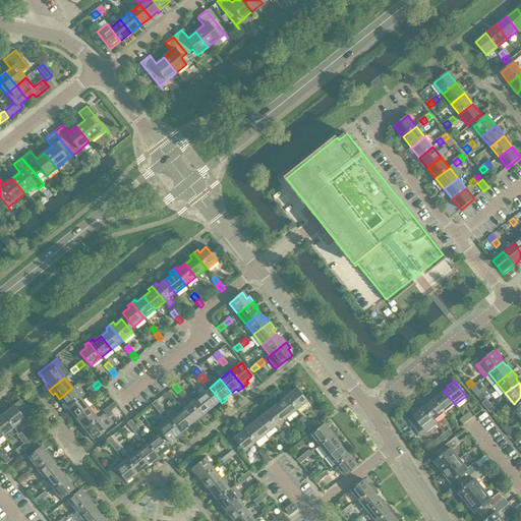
[(474,384),(469,388),(473,393),(478,389),(474,384)]
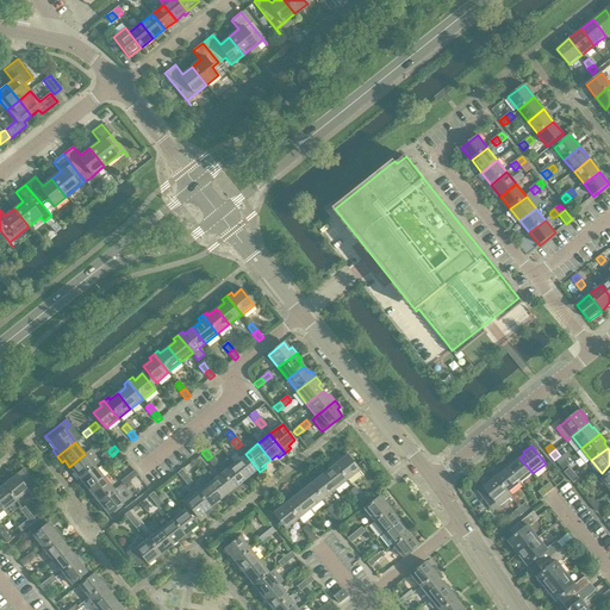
[(72,474),(76,480),(95,466),(99,462),(89,450),(85,454),(69,467),(74,473),(72,474)]
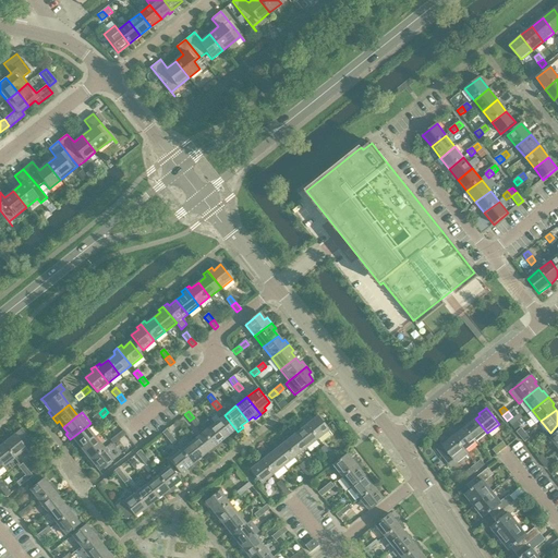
[(102,417),(99,413),(93,419),(96,422),(102,417)]
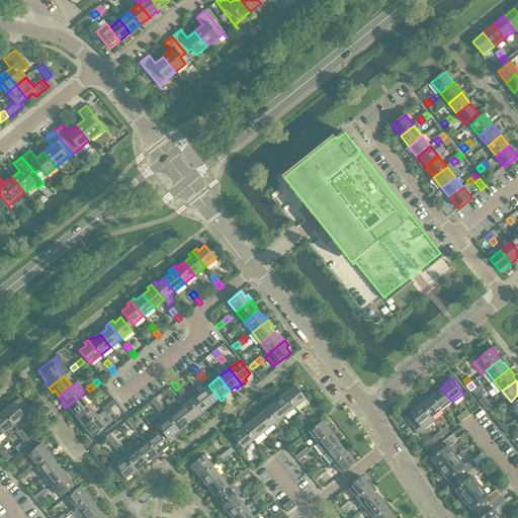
[(208,385),(198,394),(208,407),(213,403),(216,405),(221,401),(208,385)]
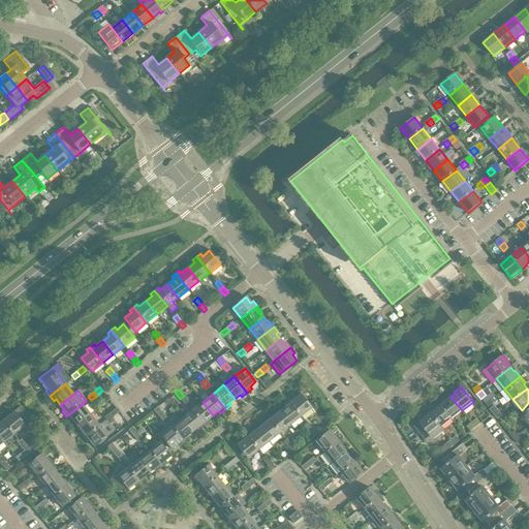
[(292,397),(287,401),(301,417),(311,408),(301,395),(294,399),(292,397)]
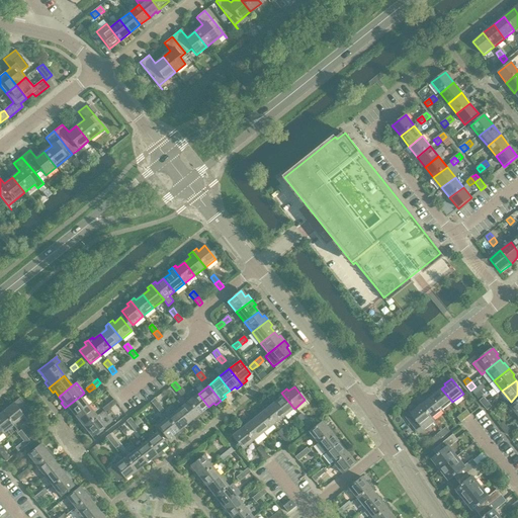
[(180,387),(176,391),(180,397),(184,394),(180,387)]
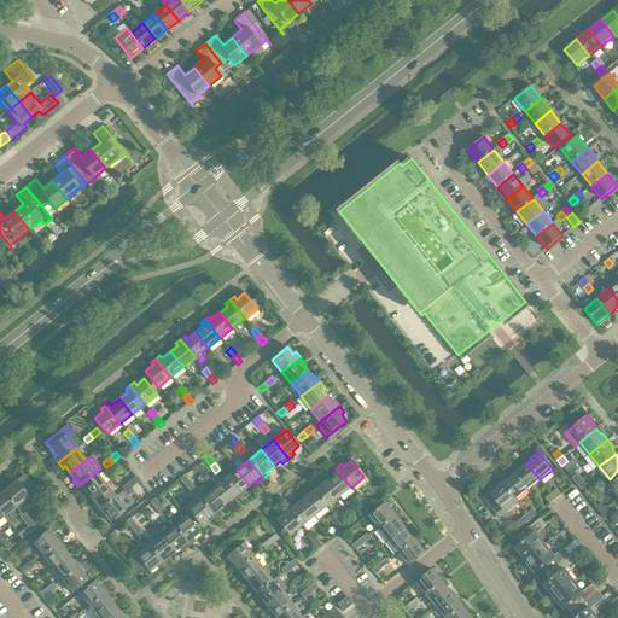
[(520,466),(513,472),(514,473),(528,490),(540,479),(526,464),(522,467),(520,466)]
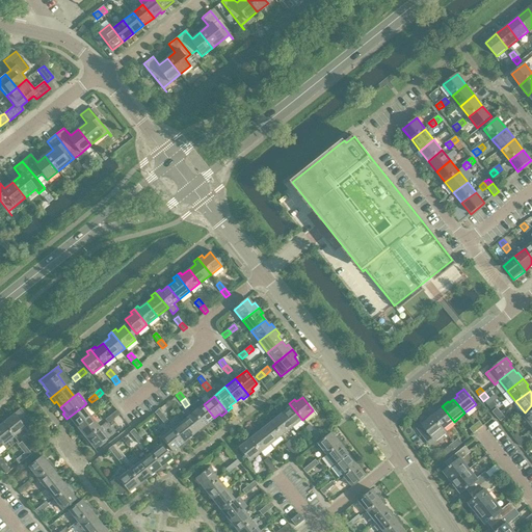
[(286,409),(281,414),(292,428),(302,420),(289,403),(284,407),(286,409)]
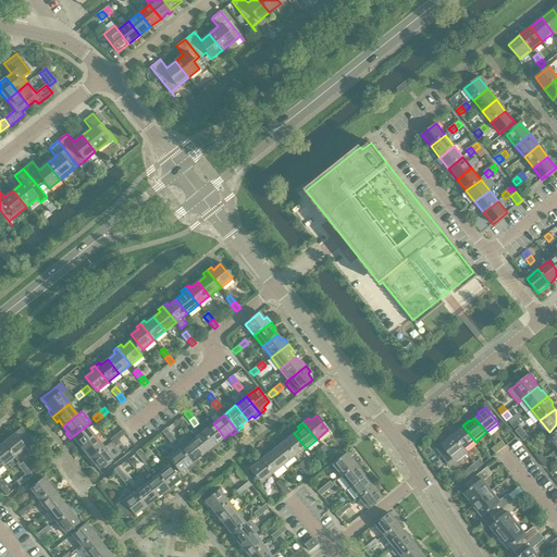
[(213,423),(201,432),(215,448),(221,444),(219,442),(224,437),(213,423)]
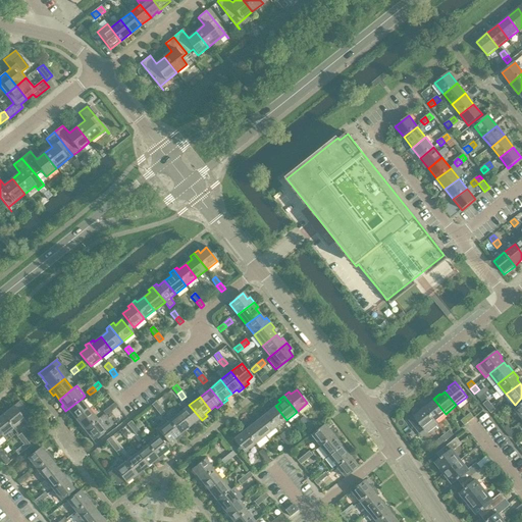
[(71,415),(75,420),(90,409),(82,399),(65,411),(69,416),(71,415)]
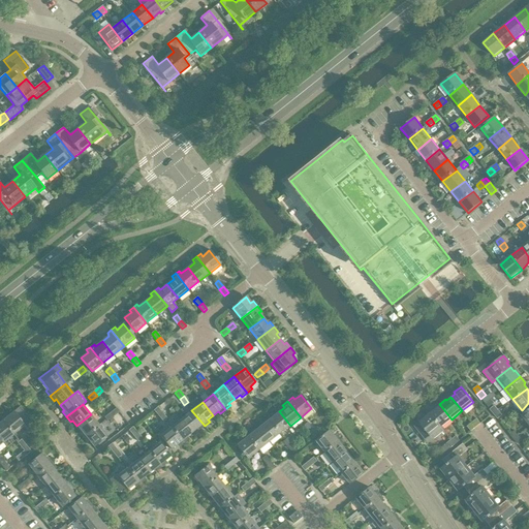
[(434,410),(430,413),(441,428),(452,419),(440,405),(439,404),(433,408),(434,410)]
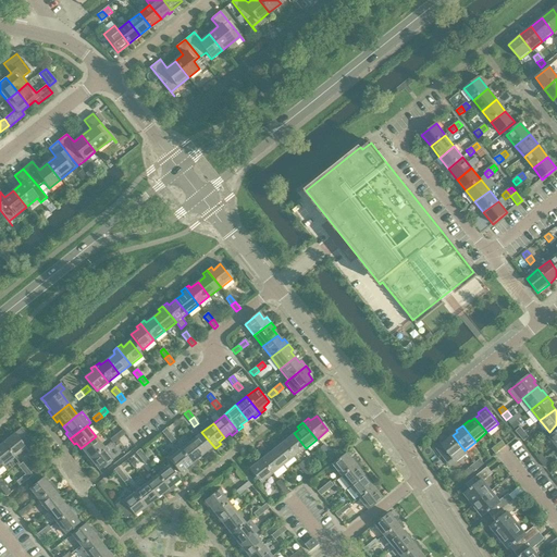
[(516,432),(519,436),(524,433),(520,428),(516,432)]
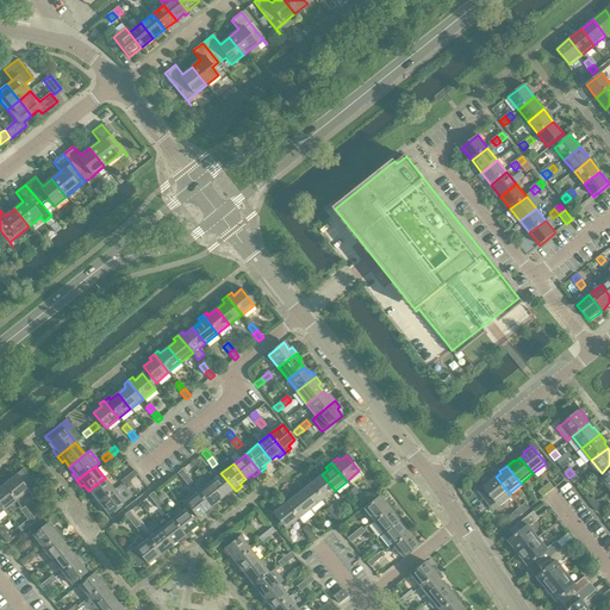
[(7,478),(1,483),(16,502),(27,492),(31,496),(39,489),(23,470),(16,475),(10,480),(7,478)]
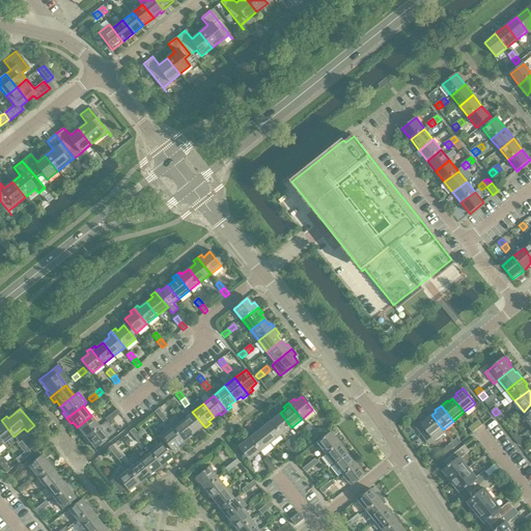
[(155,412),(159,418),(163,415),(159,409),(155,412)]
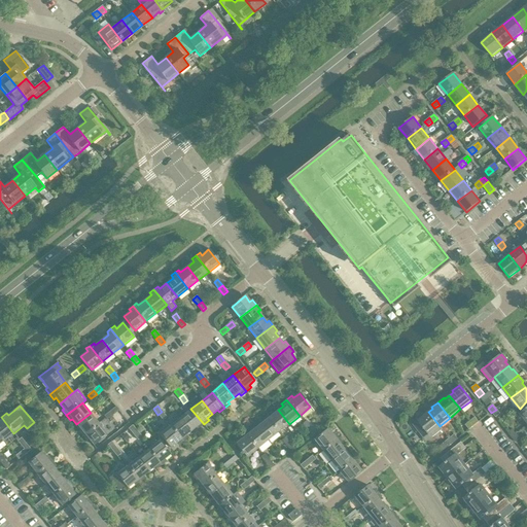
[(116,407),(110,411),(113,415),(119,410),(116,407)]
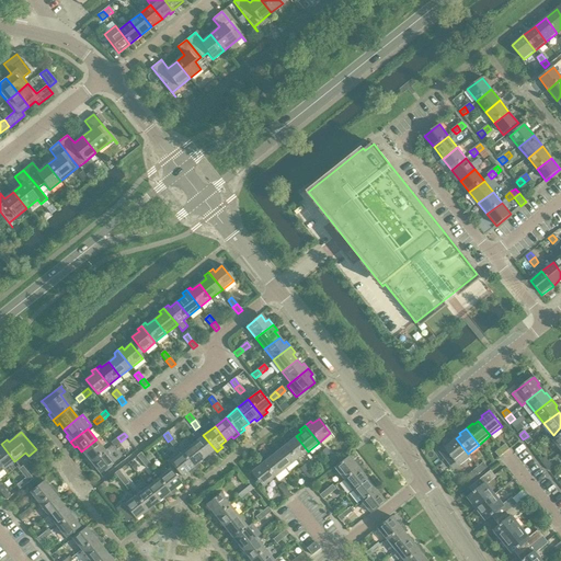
[(203,435),(192,444),(204,458),(209,454),(212,456),(217,451),(203,435)]
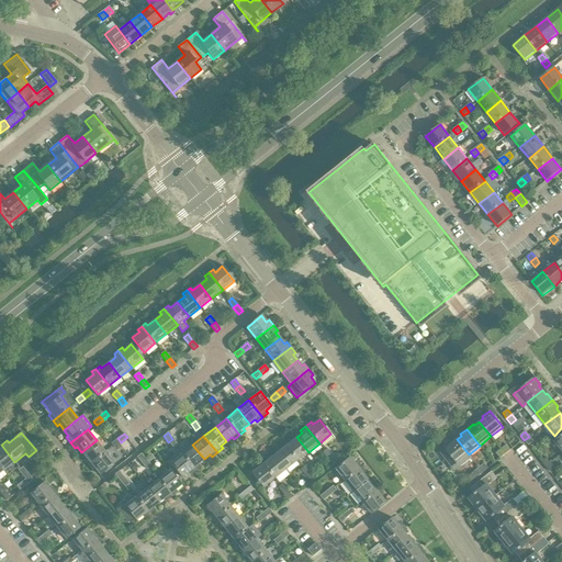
[(289,439),(283,444),(298,461),(308,452),(296,437),(291,441),(289,439)]
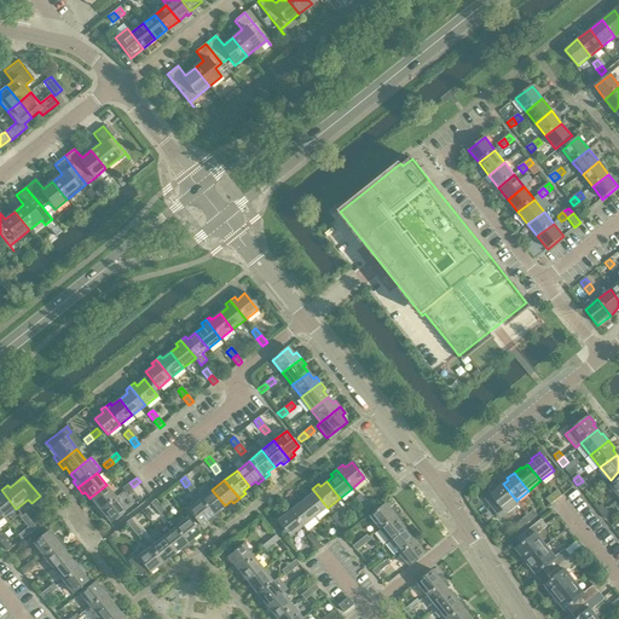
[(583,481),(577,485),(582,491),(588,486),(583,481)]
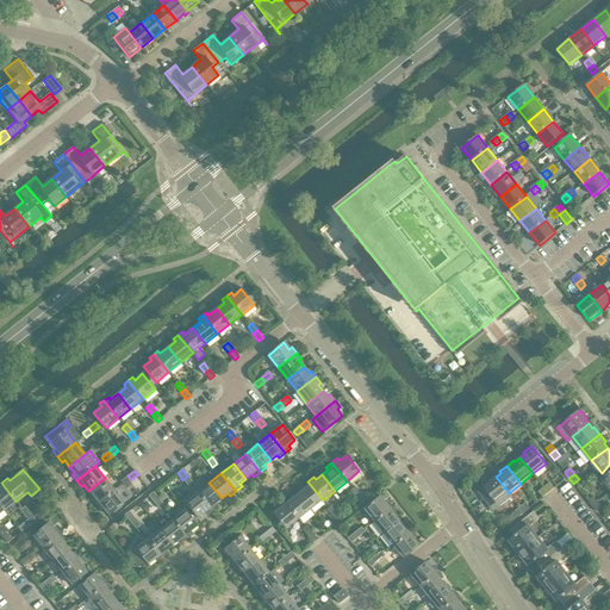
[(131,480),(128,475),(120,481),(124,486),(131,480)]
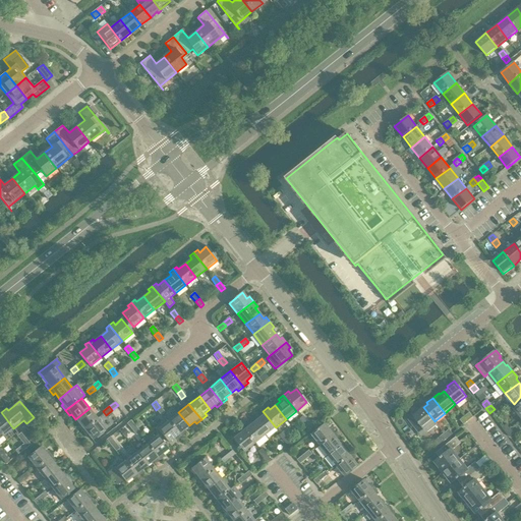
[(160,407),(156,410),(161,415),(165,412),(160,407)]
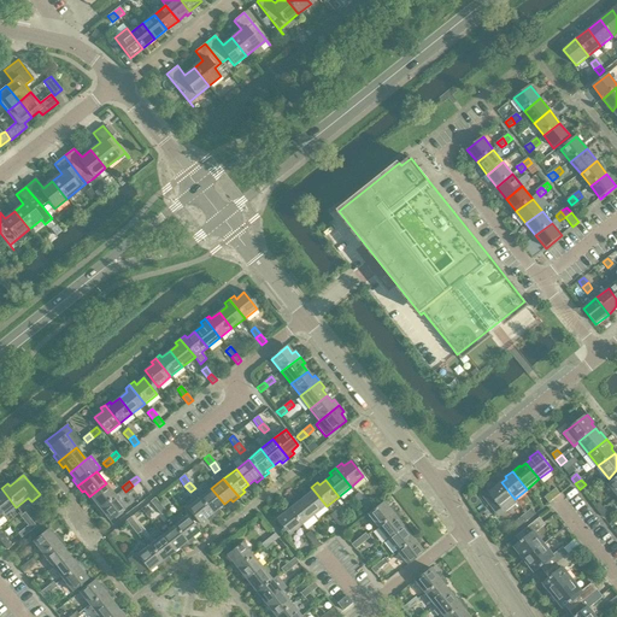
[(489,493),(482,498),(495,513),(501,509),(505,513),(518,503),(515,499),(501,482),(497,487),(495,485),(488,491),(489,493)]
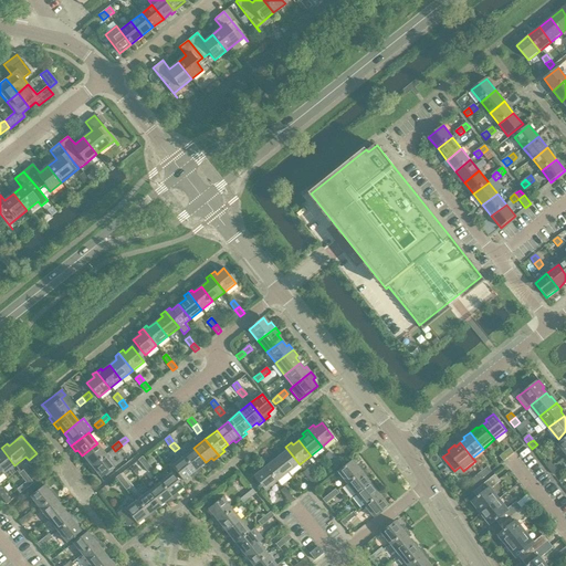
[(84,463),(88,469),(106,454),(97,443),(82,456),(86,461),(84,463)]
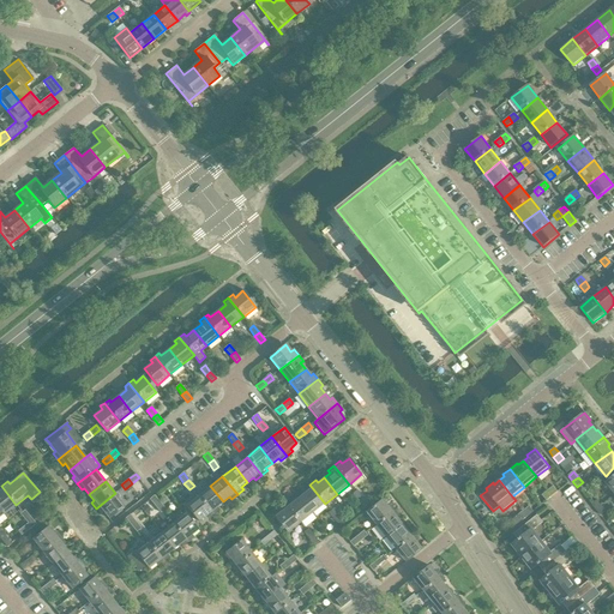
[(306,492),(300,497),(312,513),(325,504),(309,485),(304,489),(306,492)]
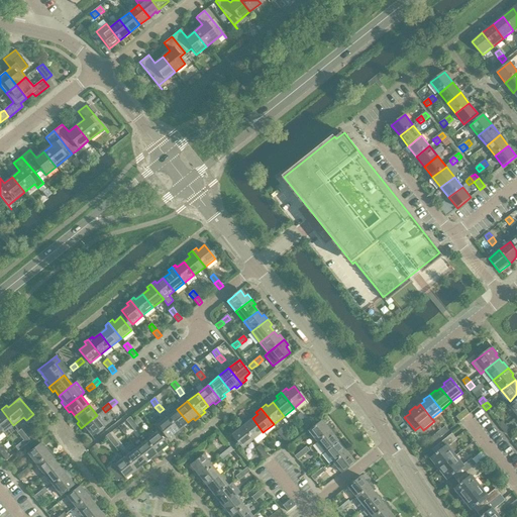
[(0,428),(3,433),(13,425),(1,409),(0,409),(0,428)]
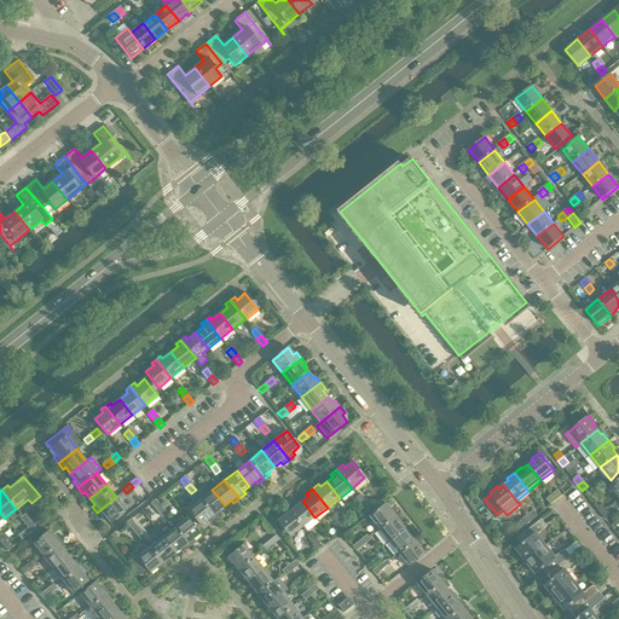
[(212,490),(200,499),(214,519),(221,514),(219,510),(225,505),(212,490)]
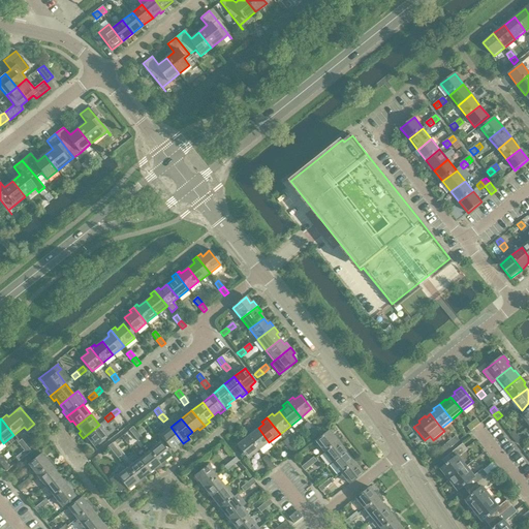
[(476,419),(472,424),(475,428),(480,425),(476,419)]
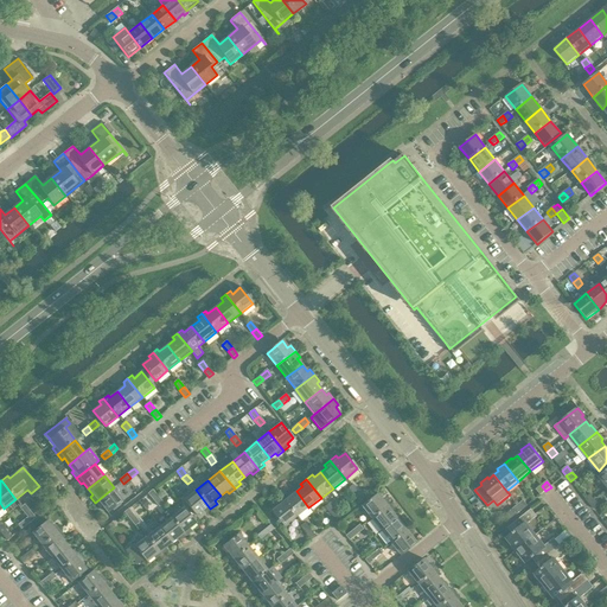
[(349,489),(353,494),(358,491),(353,485),(349,489)]
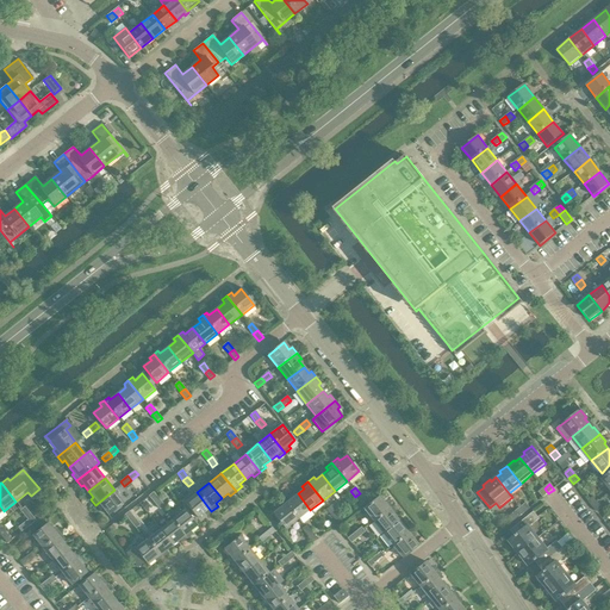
[(548,493),(545,489),(539,492),(543,498),(548,493)]
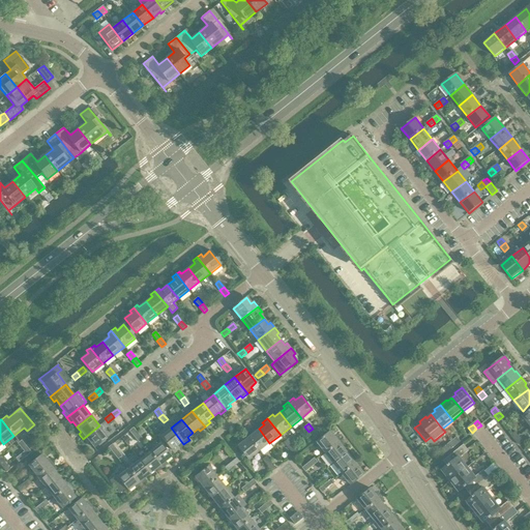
[(99,425),(83,439),(87,444),(89,442),(94,447),(108,437),(99,425)]
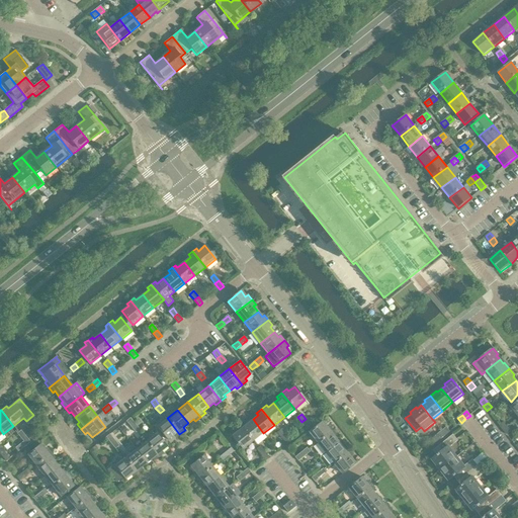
[(126,421),(131,427),(135,424),(131,418),(126,421)]
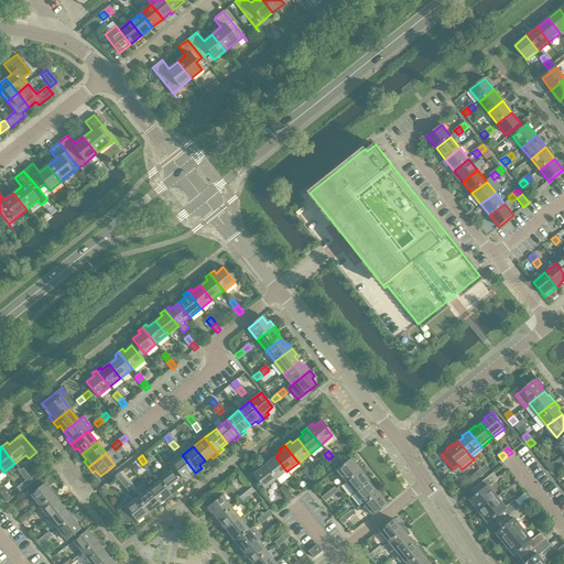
[(195,473),(182,455),(171,464),(182,479),(188,474),(191,477),(195,473)]
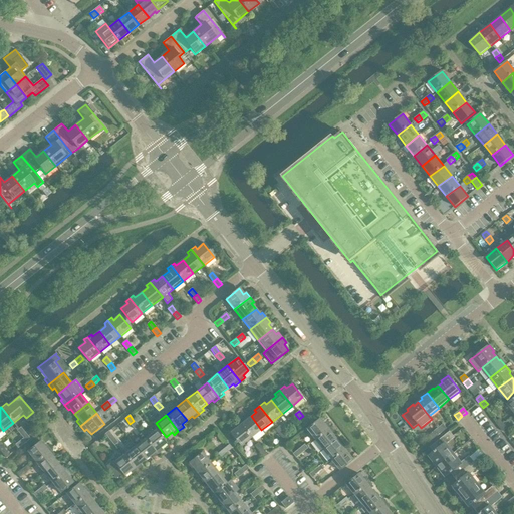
[(244,418),(239,422),(251,438),(261,430),(251,416),(245,421),(244,418)]
